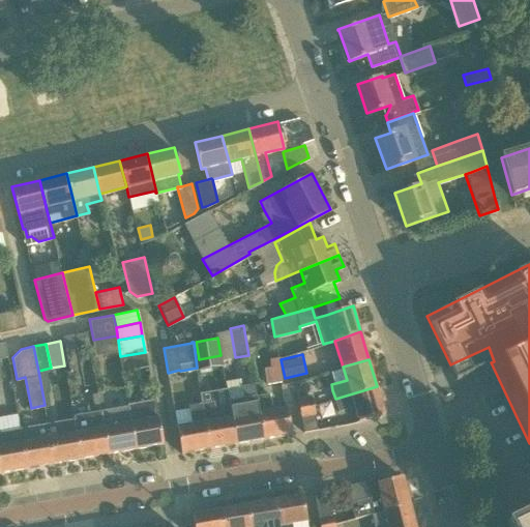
[(280,364),(264,367),(267,382),(282,380),(280,364)]
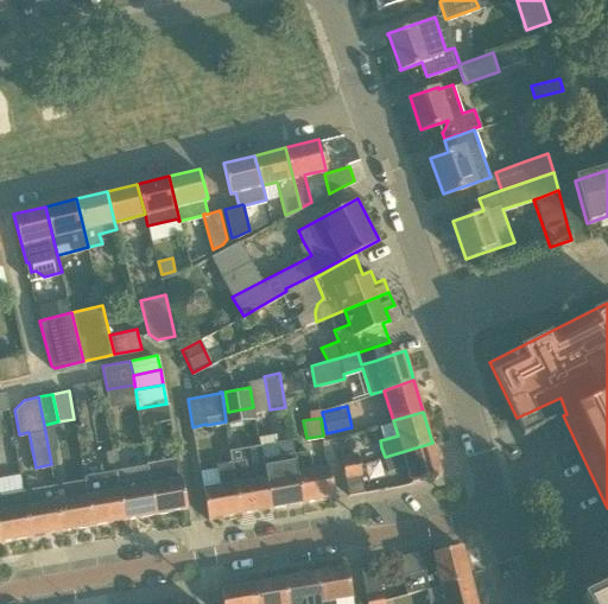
[(271,507),(302,501),(293,452),(291,439),(276,442),(278,455),(261,458),(263,462),(271,507)]
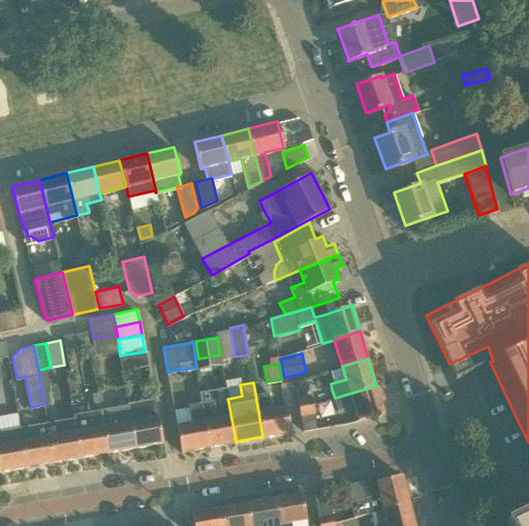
[(376,385),(335,398),(338,409),(353,405),(358,420),(383,411),(376,385)]
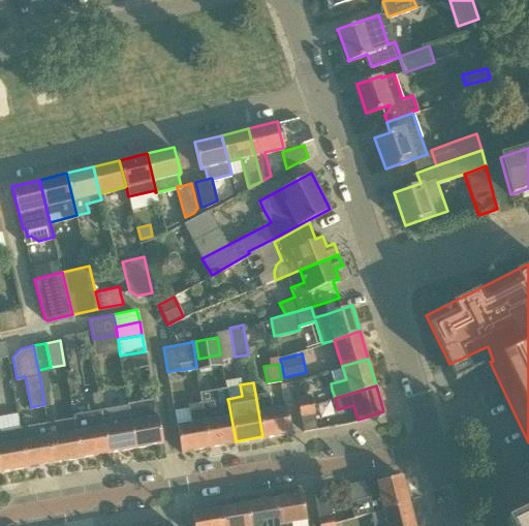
[(101,390),(92,391),(94,405),(103,403),(101,390)]
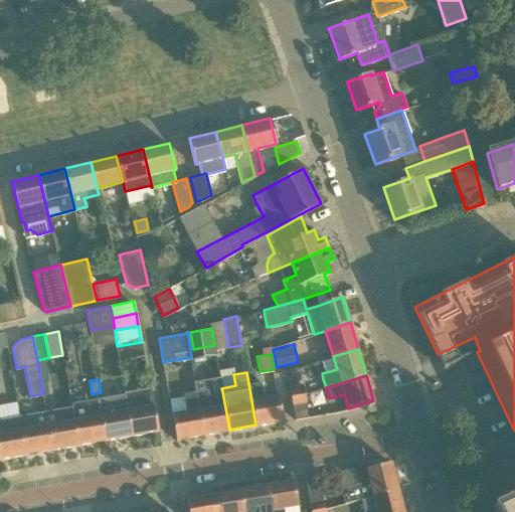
[(248,383),(255,424),(284,420),(279,394),(264,396),(261,381),(248,383)]
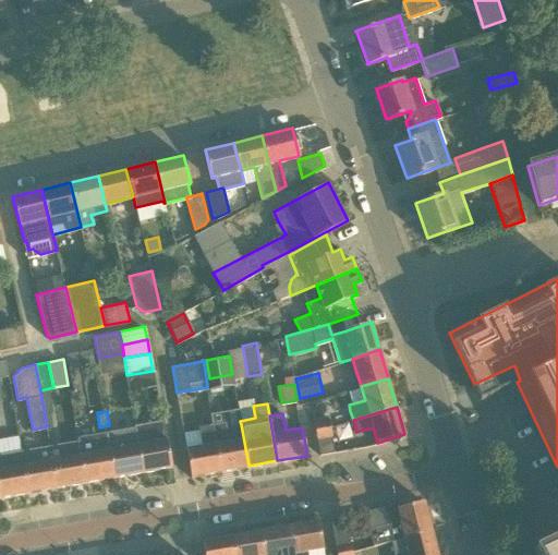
[(328,417),(314,419),(316,430),(330,426),(328,417)]
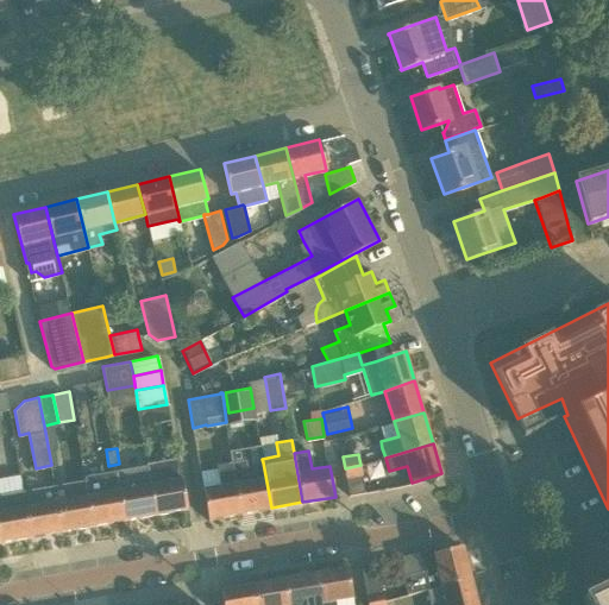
[(149,484),(155,514),(188,508),(179,457),(148,462),(148,464),(151,484),(149,484)]
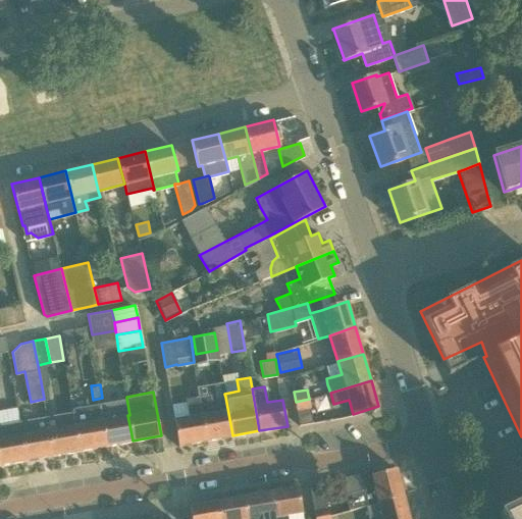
[(209,394),(199,396),(205,440),(232,435),(225,397),(210,400),(209,394)]
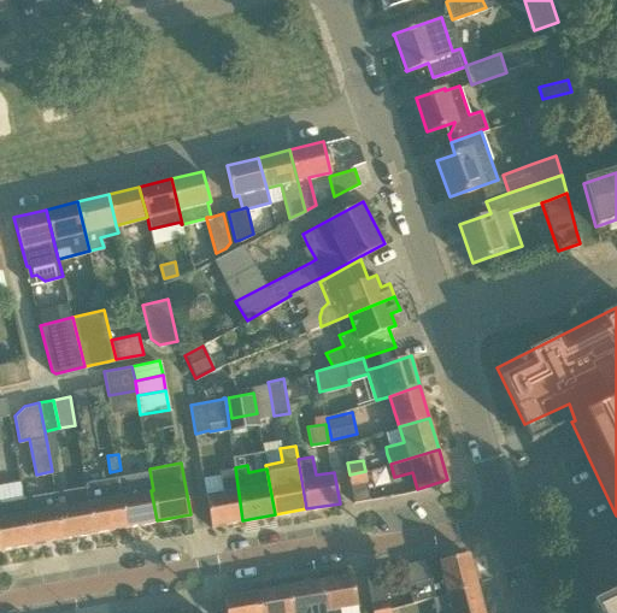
[(211,525),(242,520),(235,467),(219,470),(221,477),(206,479),(209,494),(206,494),(211,525)]
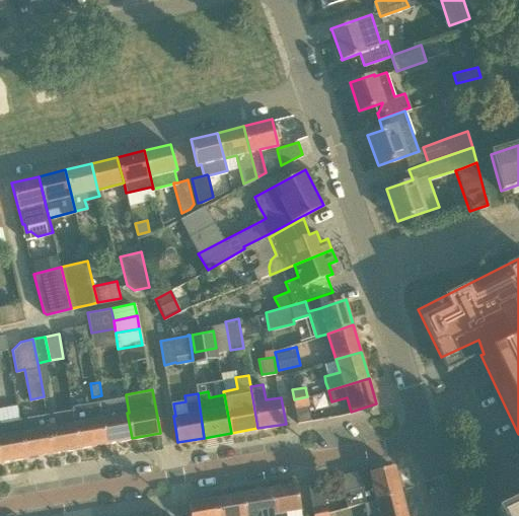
[(97,400),(104,443),(132,438),(127,413),(129,413),(126,395),(97,400)]
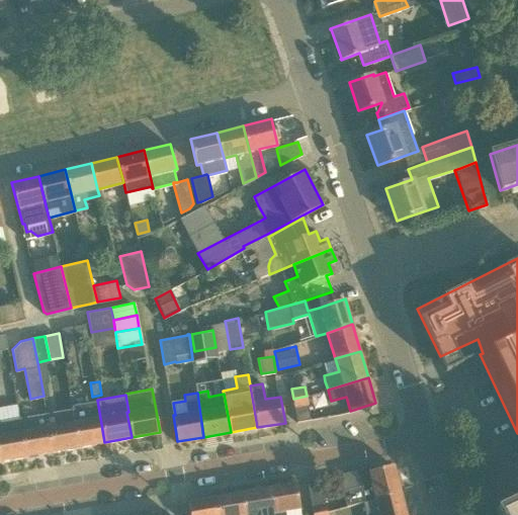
[(307,396),(293,399),(297,421),(311,419),(307,396)]
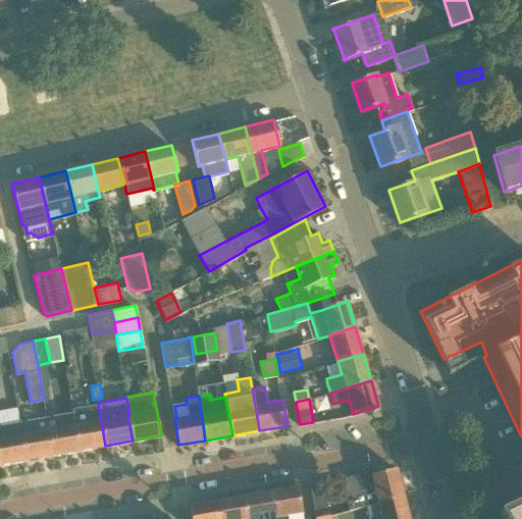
[(72,411),(79,450),(105,446),(98,403),(71,408),(72,411)]
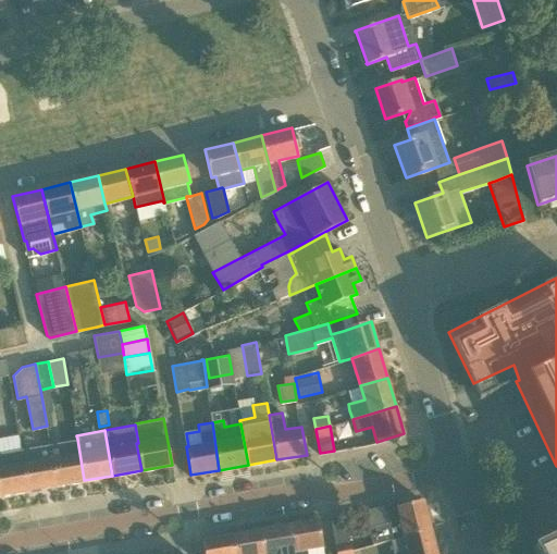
[(48,444),(56,485),(84,480),(77,439),(48,444)]
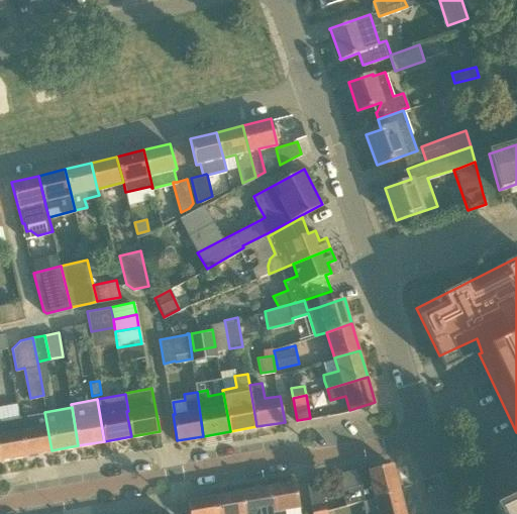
[(52,450),(44,412),(18,417),(25,455),(52,450)]
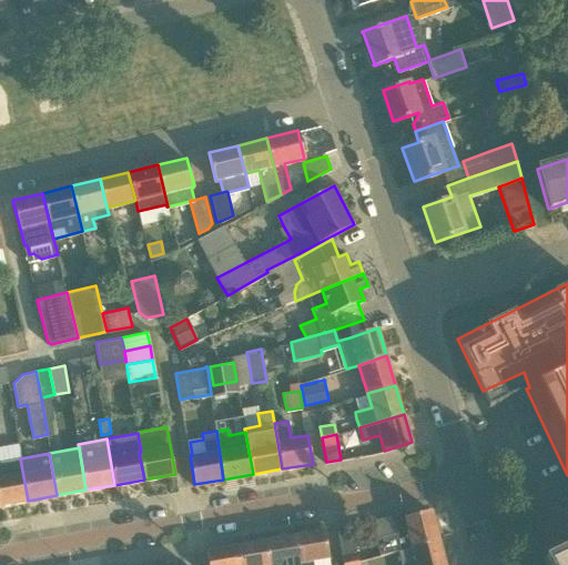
[(20,458),(0,462),(0,505),(28,501),(20,458)]
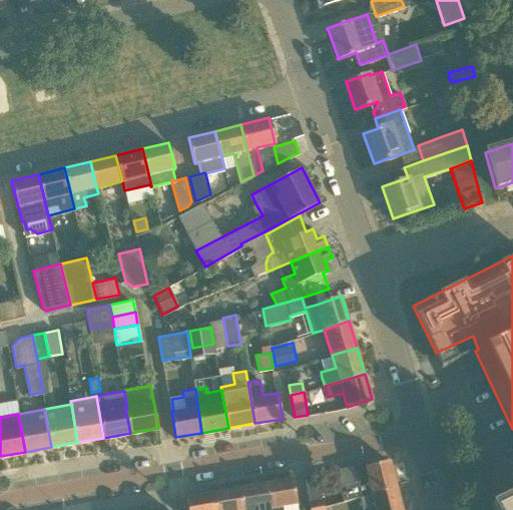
[(344,501),(360,496),(397,487),(390,460),(365,466),(368,478),(345,484),(346,490),(341,491),(344,501)]
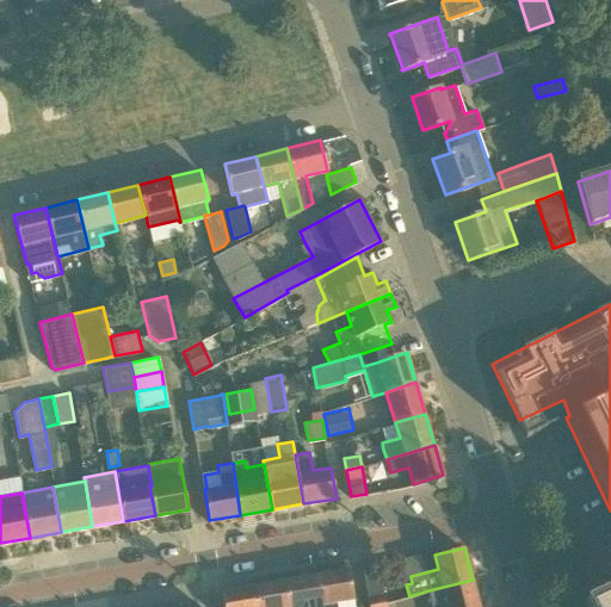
[(378,563),(362,565),(368,598),(369,605),(384,602),(386,602),(378,563)]
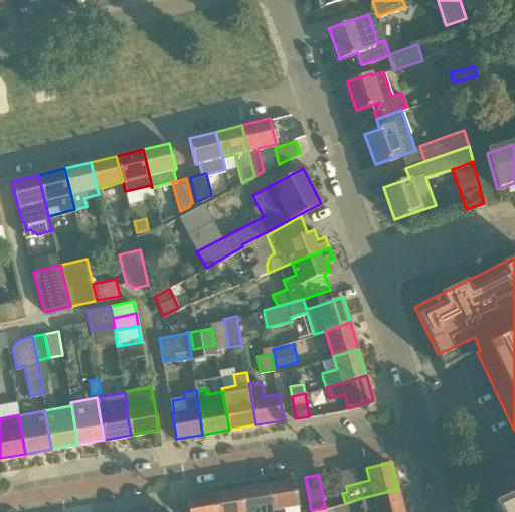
[(294,479),(267,484),(271,511),(284,511),(284,507),(298,505),(294,479)]
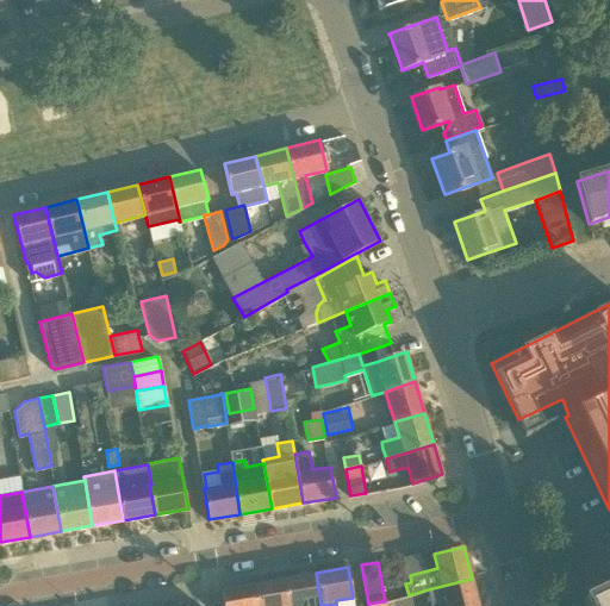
[(321,605),(316,573),(284,579),(288,605),(321,605)]
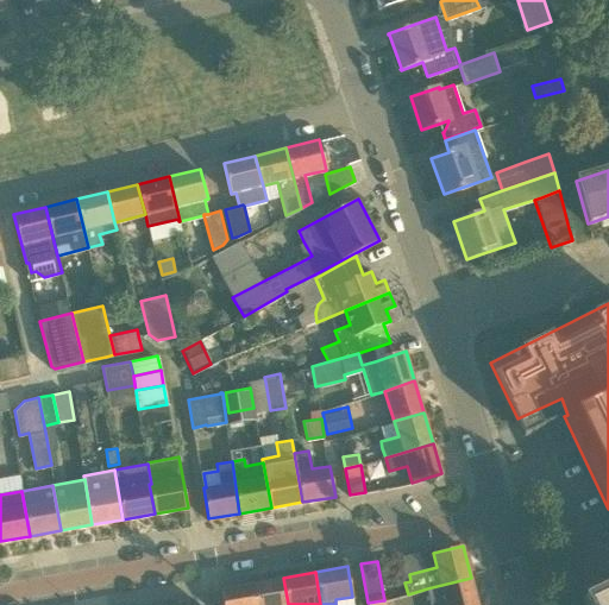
[(288,604),(283,578),(252,583),(256,604),(288,604)]
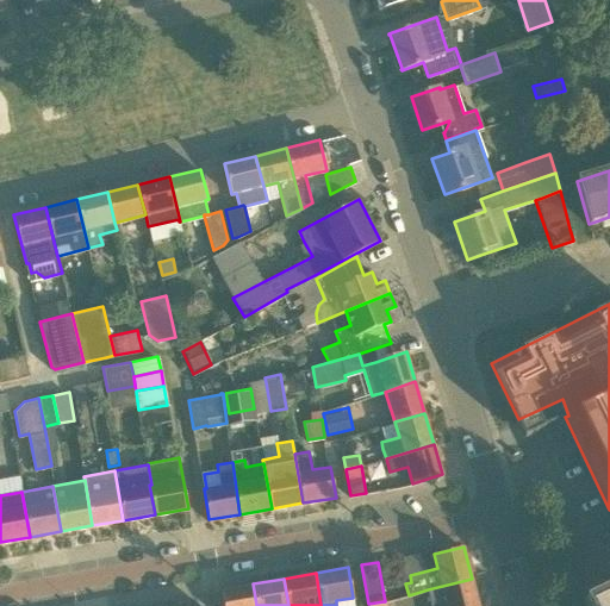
[(444,599),(446,605),(478,605),(472,579),(428,589),(431,603),(444,599)]
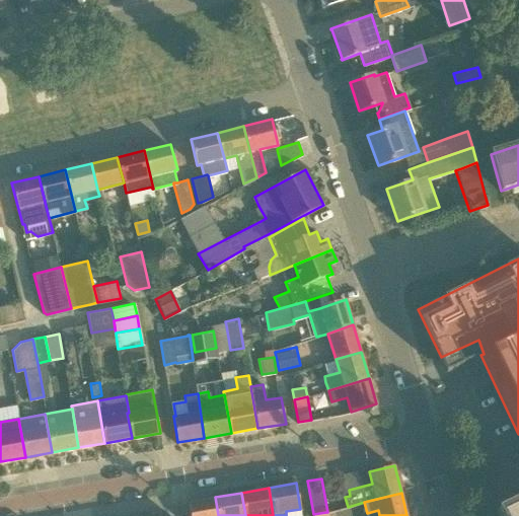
[(218,515),(215,497),(188,502),(190,515),(218,515)]
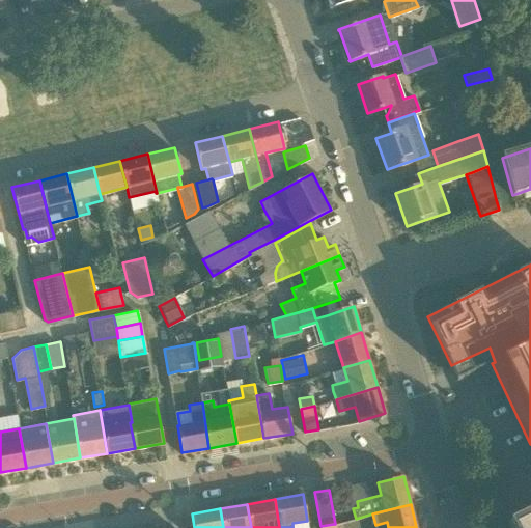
[(530,527),(530,518),(511,527),(530,527)]
